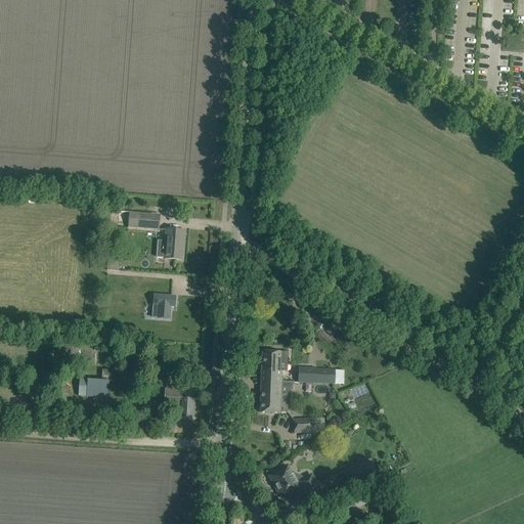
[(158,230),(159,215),(118,212),(117,227),(158,230)]
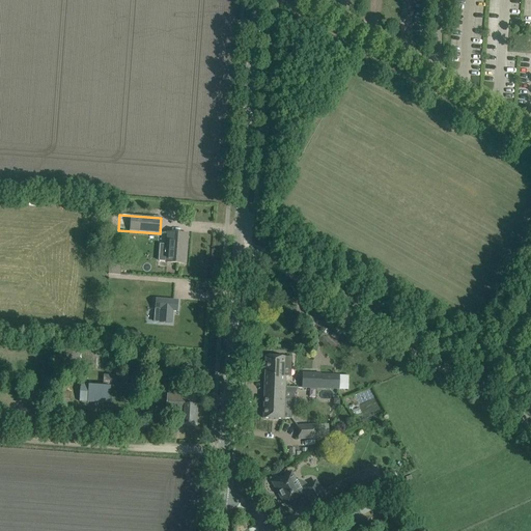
[(160,244),(159,260),(166,261),(166,262),(174,262),(185,263),(184,262),(185,251),(186,251),(187,234),(177,233),(168,233),(167,245),(160,244)]
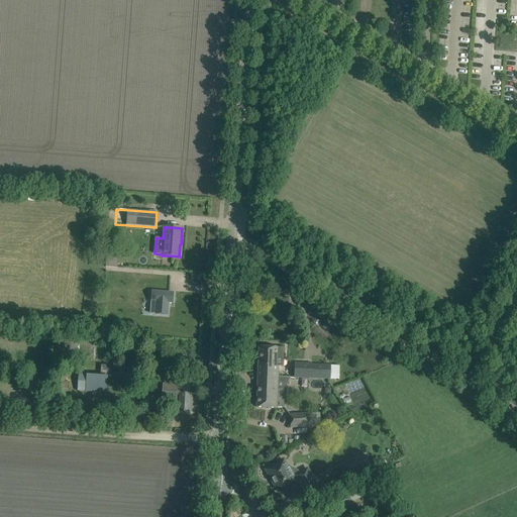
[(107,252),(106,264),(116,264),(117,253),(107,252)]
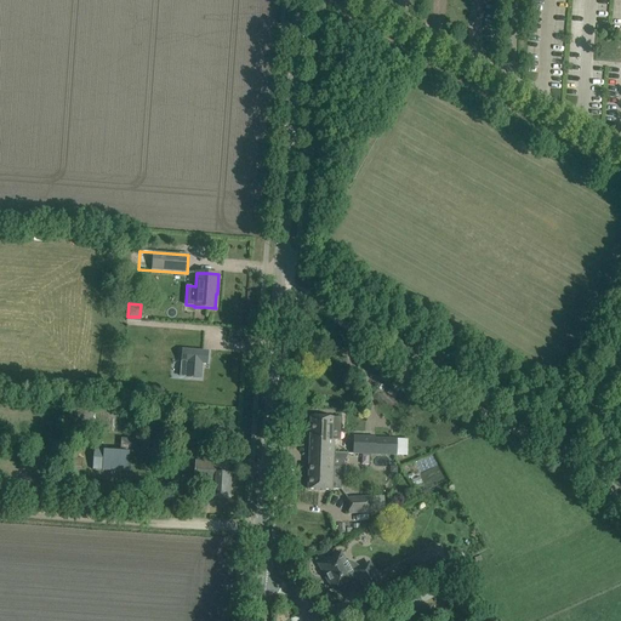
[(182,365),(181,376),(186,377),(200,379),(201,363),(206,363),(208,352),(183,351),(182,362),(182,365)]
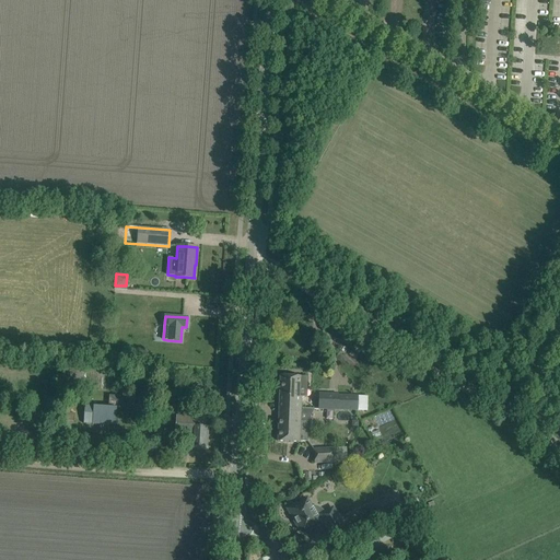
[(301,411),(301,409),(301,397),(306,397),(307,377),(300,377),(300,376),(280,375),(279,410),(301,411)]
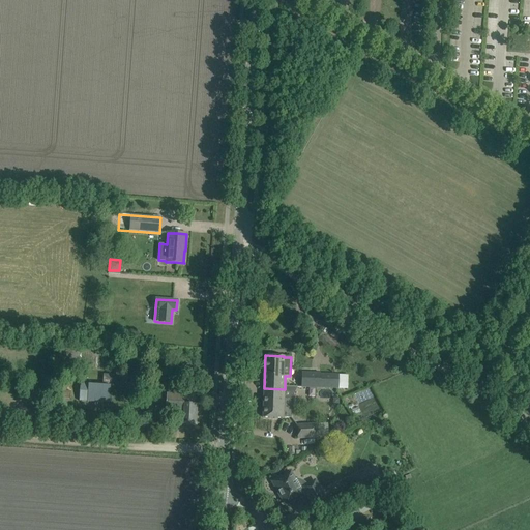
[(88,400),(87,402),(108,404),(109,386),(114,386),(115,375),(102,375),(102,385),(81,384),(80,399),(88,400)]
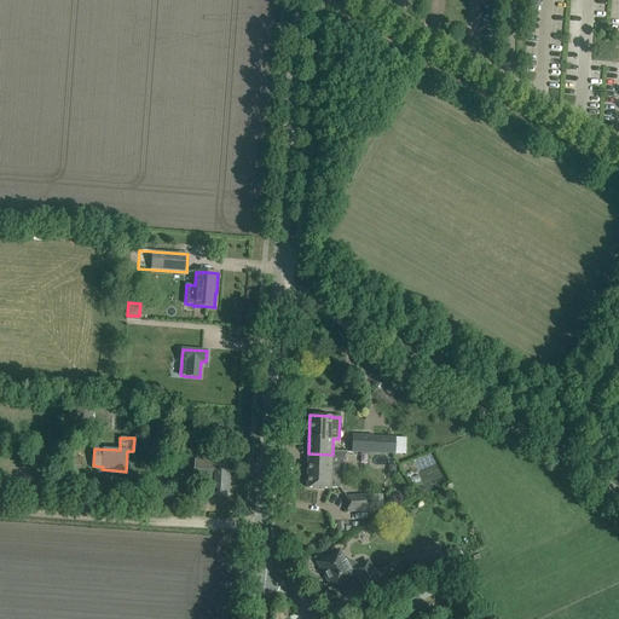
[(352,438),(352,453),(406,455),(406,439),(352,438)]
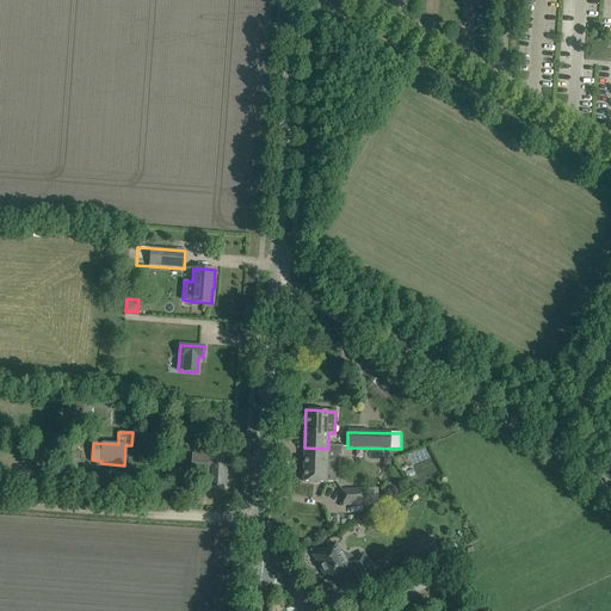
[(56,448),(55,461),(75,463),(80,463),(81,452),(78,452),(78,450),(56,448)]
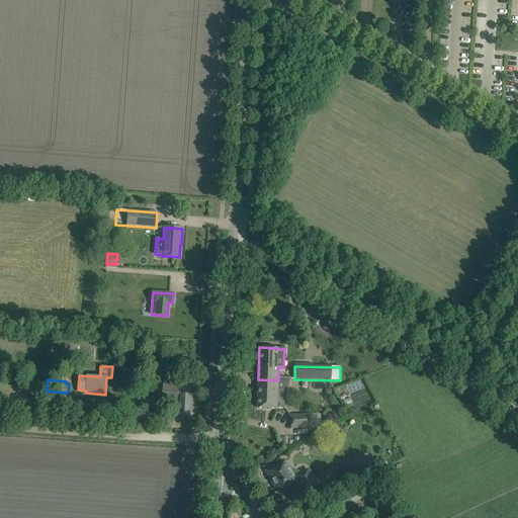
[(258,379),(257,408),(277,409),(277,408),(284,409),(285,390),(277,390),(278,380),(258,379)]
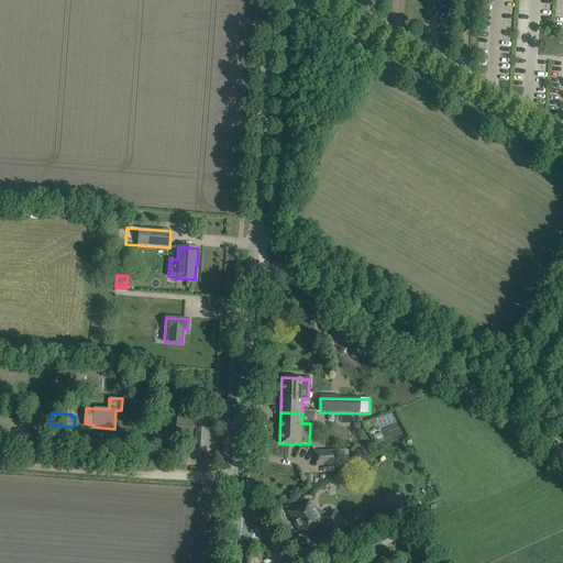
[(194,419),(183,419),(177,419),(177,427),(176,438),(192,439),(191,450),(208,451),(209,430),(194,429),(194,419)]
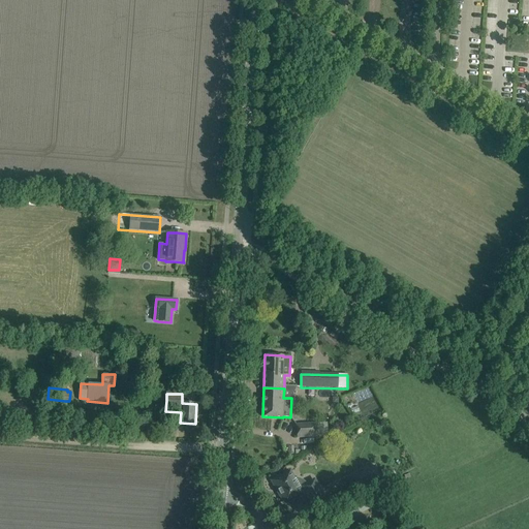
[(315,424),(297,425),(297,438),(315,437),(315,424)]
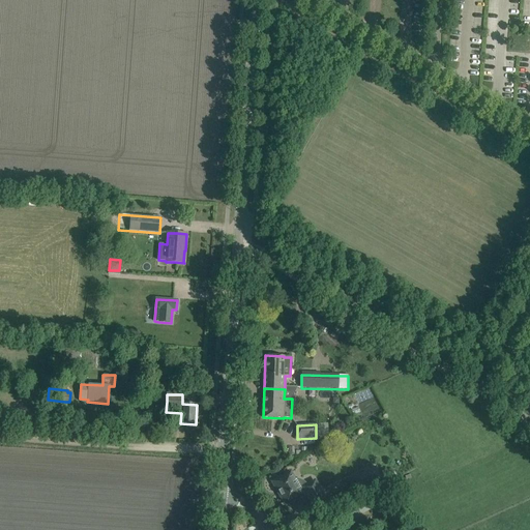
[(370,468),(352,476),(358,490),(369,483),(376,480),(370,468)]
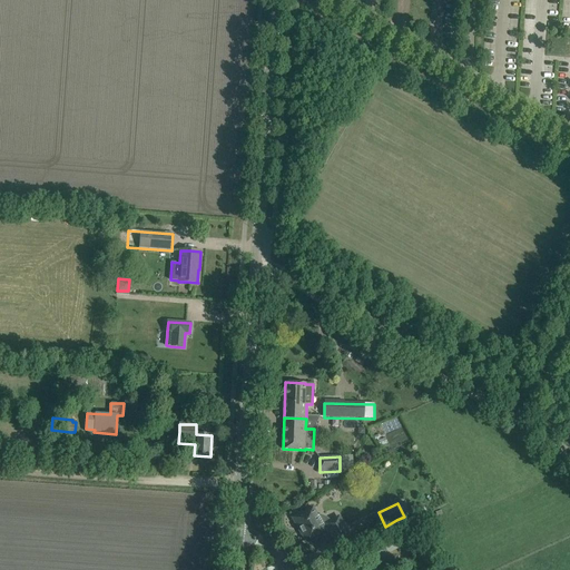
[(302,513),(292,518),(296,526),(297,524),(307,543),(325,533),(325,532),(330,530),(337,546),(350,539),(338,518),(332,522),(322,527),(316,516),(312,509),(302,514),(302,513)]
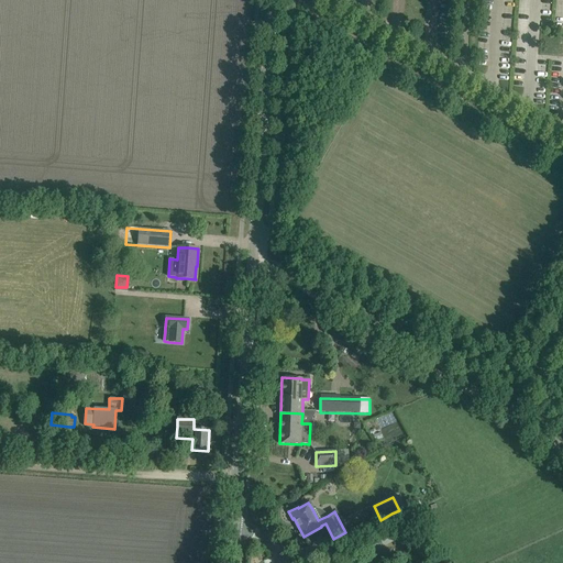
[(396,541),(415,531),(410,522),(392,532),(389,528),(367,540),(374,553),(396,541)]
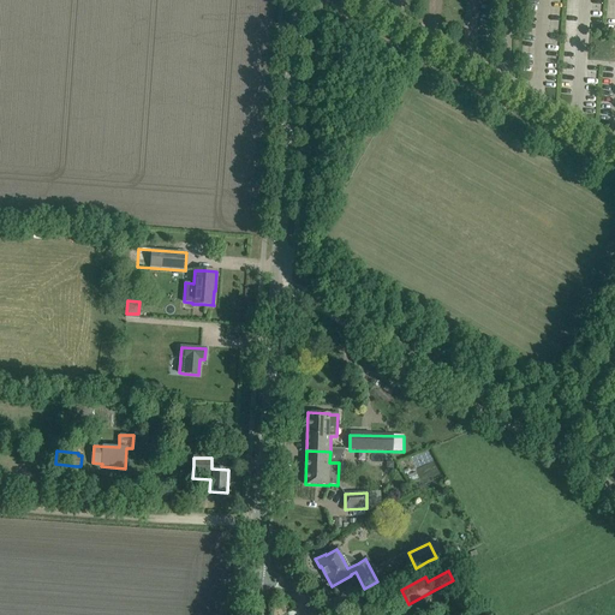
All buildings are outlined.
